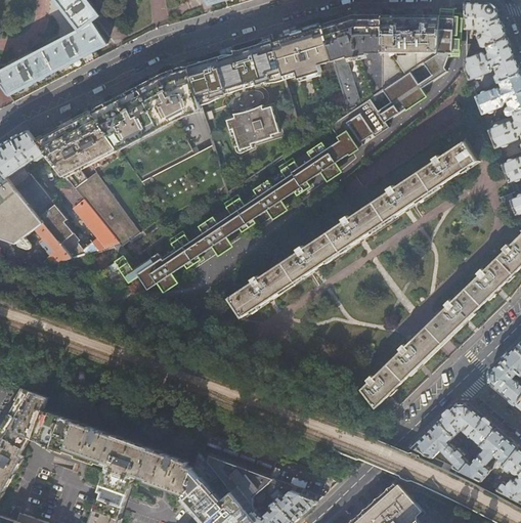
[(0,85),(12,100),(27,93),(52,80),(77,67),(96,56),(93,49),(104,43),(90,20),(97,14),(86,0),(55,0),(78,28),(0,70),(0,85)]
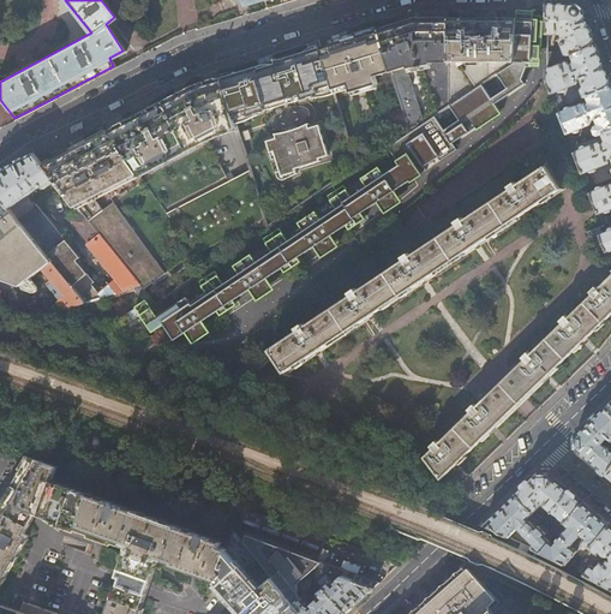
[(586,24),(581,12),(570,3),(563,3),(544,1),(544,9),(544,37),(547,37),(547,33),(558,33),(559,36),(556,37),(553,39),(556,47),(561,46),(563,52),(564,53),(568,52),(593,43),(586,24)]
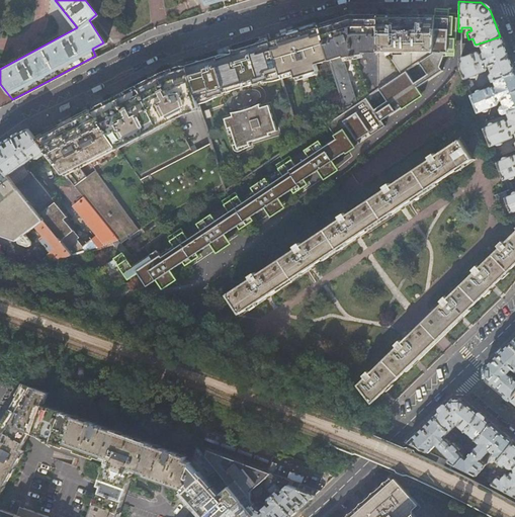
[(155,250),(130,266),(120,252),(110,259),(125,280),(136,273),(144,286),(304,180),(303,178),(357,142),(355,140),(366,132),(368,135),(382,124),(379,119),(419,93),(415,86),(440,69),(437,66),(441,55),(445,55),(447,13),(441,13),(441,14),(438,14),(432,14),(431,51),(416,61),(425,73),(411,82),(403,70),(376,87),(384,99),(371,108),(363,96),(343,109),(325,122),(336,139),(322,148),(318,141),(304,151),(308,158),(294,166),(287,157),(274,166),(280,176),(268,184),(263,177),(248,187),(253,194),(240,202),(233,191),(219,201),(227,212),(213,221),(208,213),(194,224),(198,231),(186,239),(178,228),(164,237),(171,247),(158,255),(155,250)]
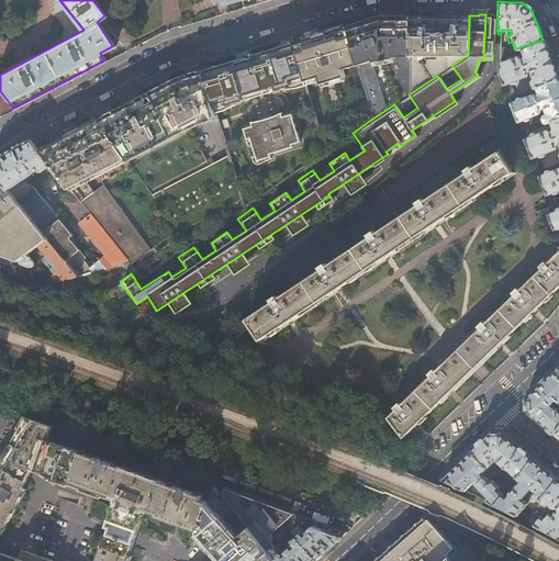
[(391,14),(378,14),(343,25),(355,65),(372,119),(394,104),(407,96),(407,14),(391,14)]
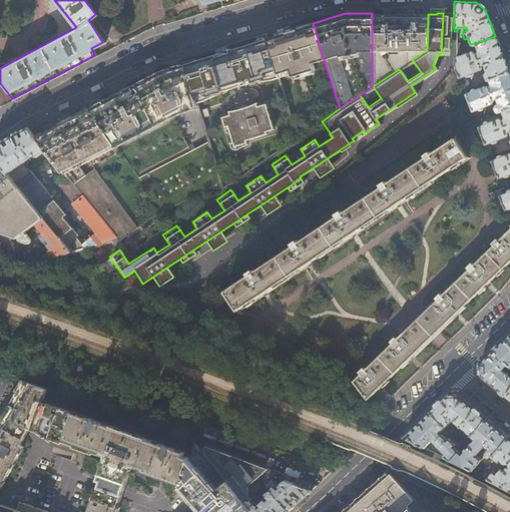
[(427,50),(428,14),(403,14),(372,13),(372,87),(373,86),(399,69),(412,60),(427,50)]
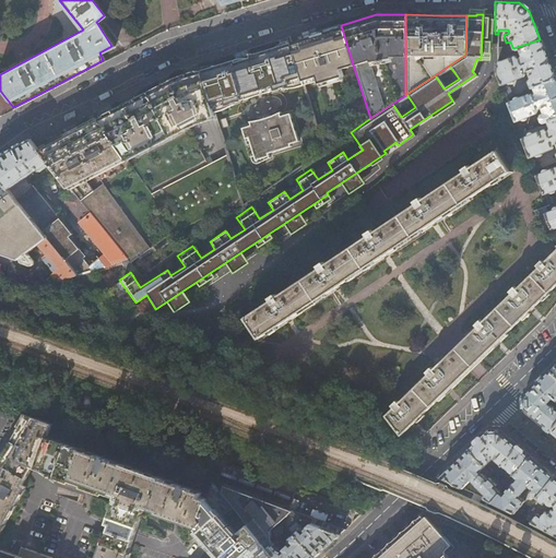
[(320,32),(341,25),(340,23),(315,31),(316,33),(320,32)]
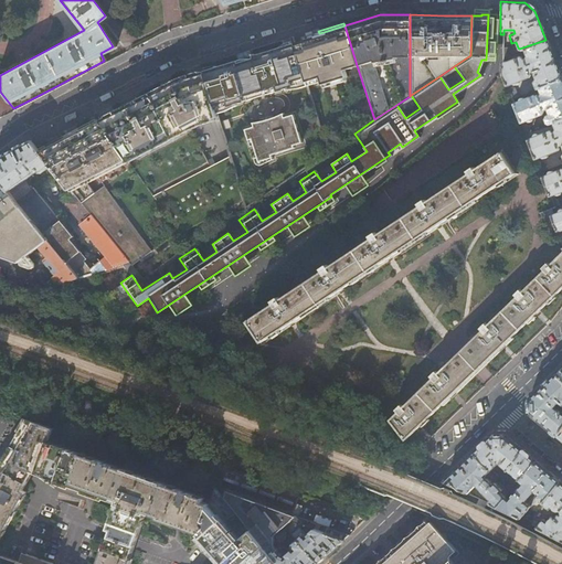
[(342,70),(357,65),(345,25),(324,32),(319,33),(318,31),(317,28),(310,29),(311,33),(313,35),(300,40),(292,42),(304,82),(317,77),(318,81),(319,84),(320,84),(342,77),(345,76),(342,71),(342,70)]
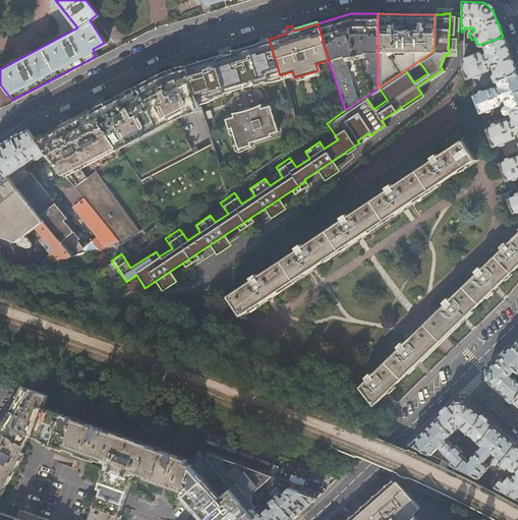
[(277,37),(288,33),(287,31),(285,32),(284,27),(278,30),(279,34),(277,35),(277,37)]
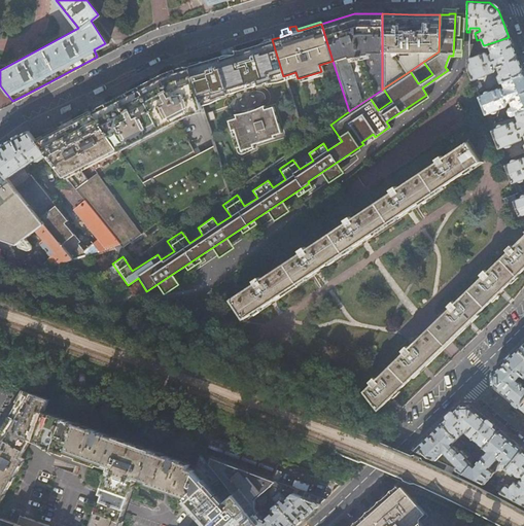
[(516,55),(509,37),(487,44),(490,51),(487,54),(483,51),(467,57),(467,68),(476,90),(480,89),(477,82),(475,81),(474,78),(490,71),(493,68),(492,67),(495,65),(498,72),(496,76),(498,81),(500,81),(523,72),(516,55)]
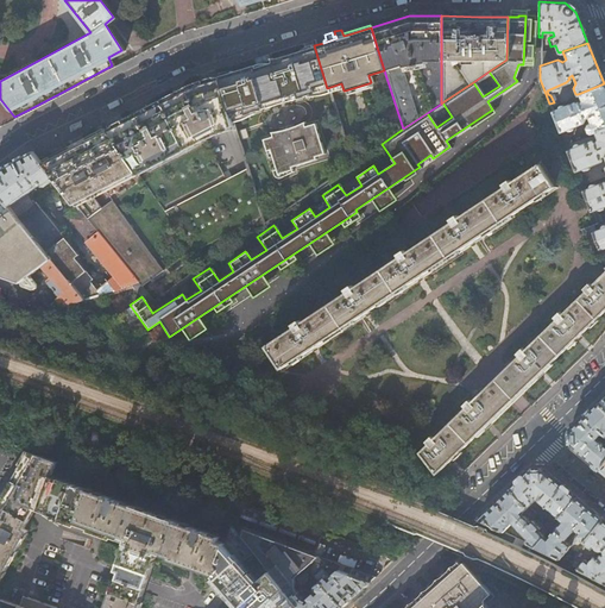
[(270,63),(271,67),(263,69),(262,67),(258,66),(253,67),(252,64),(237,69),(232,70),(219,75),(216,75),(229,119),(252,112),(264,108),(265,108),(264,104),(284,96),(290,95),(291,100),(292,99),(306,95),(327,88),(314,45),(310,46),(296,51),(287,54),(281,56),(270,60),(270,63)]
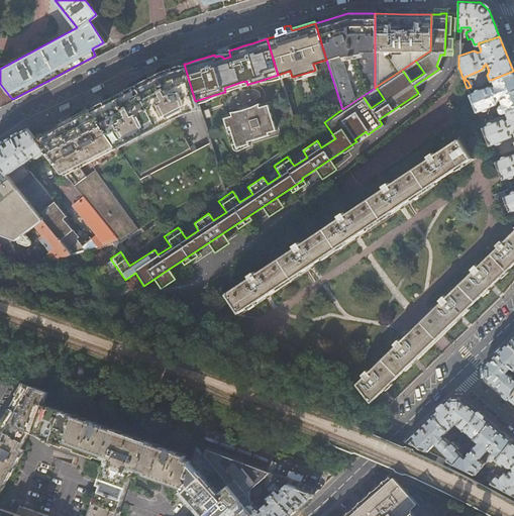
[(195,101),(184,64),(169,69),(161,72),(135,84),(108,99),(89,109),(161,210),(162,212),(163,212),(219,182),(207,142),(190,151),(171,116),(179,111),(194,106),(195,109),(197,109),(196,105),(195,101)]
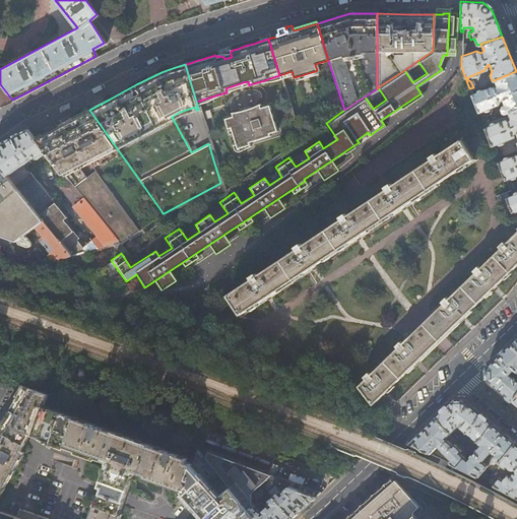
[(316,74),(315,71),(295,77),(297,80),(316,74)]
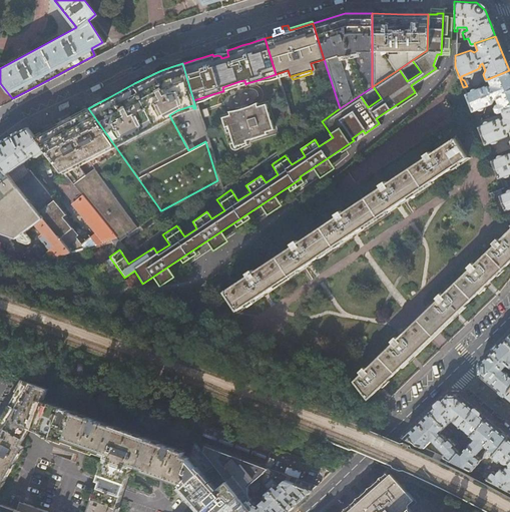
[(509,72),(509,70),(487,79),(489,84),(489,85),(484,86),(483,85),(465,92),(475,119),(479,118),(477,113),(474,111),(474,109),(490,103),(492,99),(494,97),(496,103),(495,103),(493,107),(494,110),(496,111),(500,110),(509,106),(509,72)]
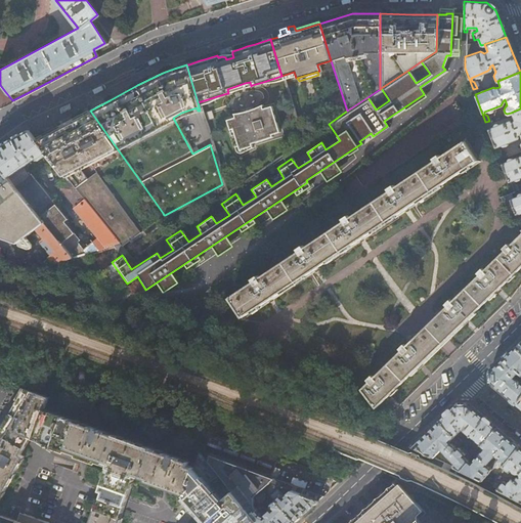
[(245,83),(227,89),(228,93),(227,93),(228,94),(232,91),(237,89),(244,88),(249,87),(252,87),(252,85),(251,86),(250,82),(245,83)]
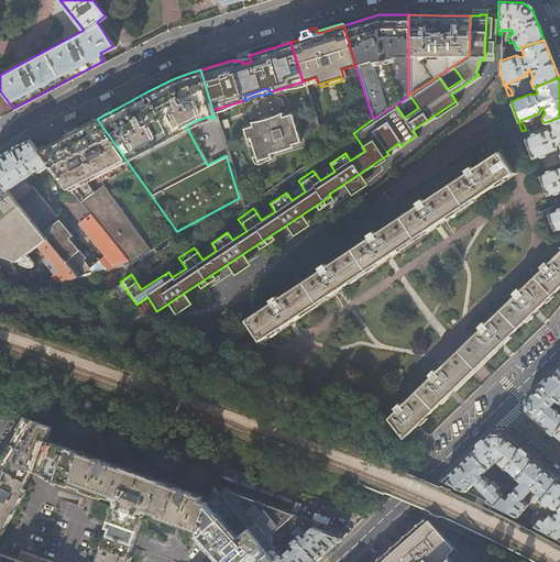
[(233,103),(212,110),(213,114),(220,112),(229,108),(233,106),(233,103)]
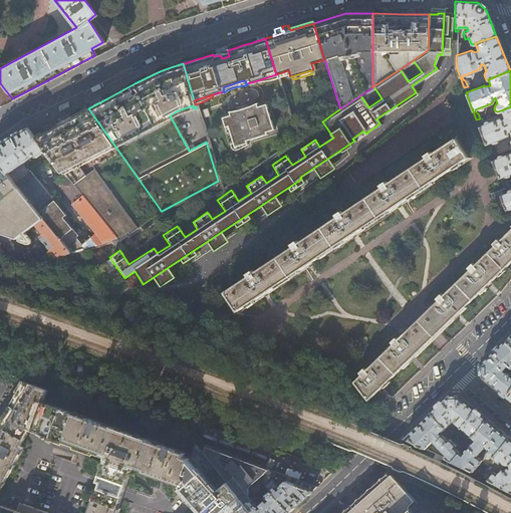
[(228,112),(229,116),(256,107),(255,103),(244,108),(239,109),(228,112)]
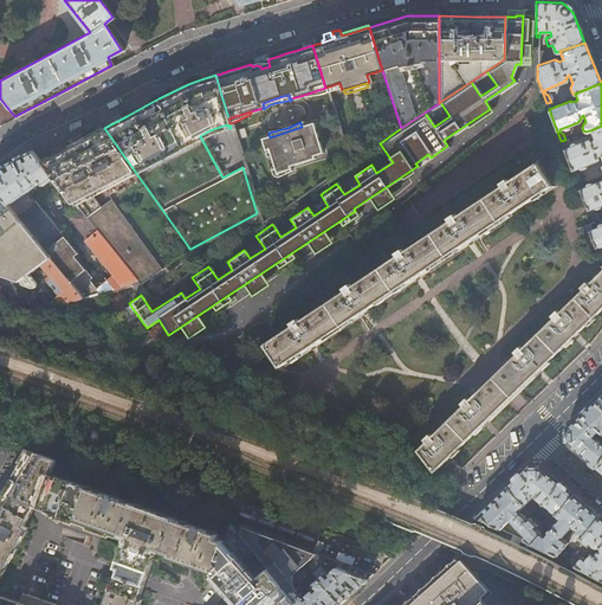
[(321,153),(311,123),(302,127),(270,137),(260,140),(264,150),(267,150),(269,154),(273,169),(274,174),(289,169),(289,166),(312,159),(312,155),(321,153)]
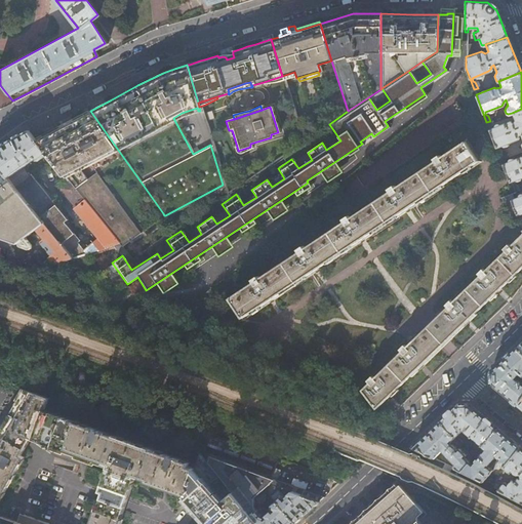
[(521,109),(512,113),(514,119),(512,122),(509,120),(488,127),(500,158),(505,156),(502,150),(499,149),(498,146),(517,138),(518,136),(517,135),(519,134),(521,134),(521,137),(521,140),(521,144),(521,147),(521,109)]
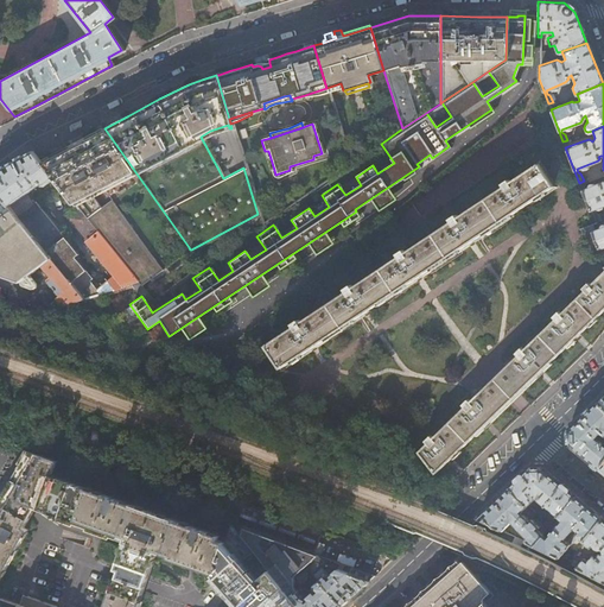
[(138,285),(189,247),(105,128),(72,145),(39,162),(51,178),(63,193),(72,204),(77,209),(135,282),(138,285)]
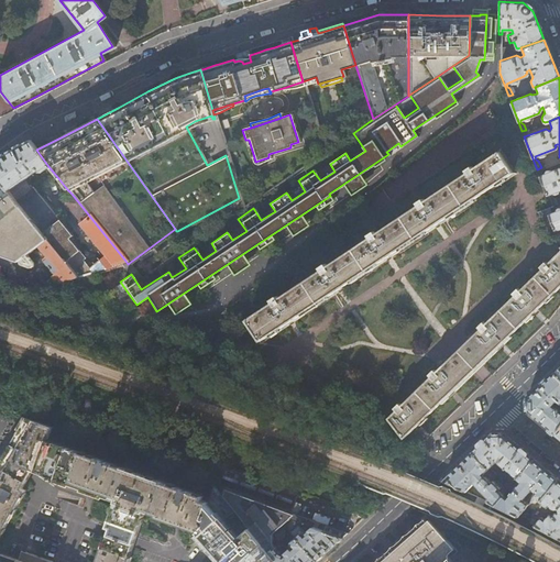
[(0,183),(76,277),(125,261),(72,194),(62,201),(103,255),(98,261),(97,261),(86,268),(80,262),(84,259),(68,239),(70,237),(32,187),(33,186),(25,177),(35,169),(37,172),(47,165),(36,150),(28,139),(17,145),(4,152),(0,155),(0,183)]
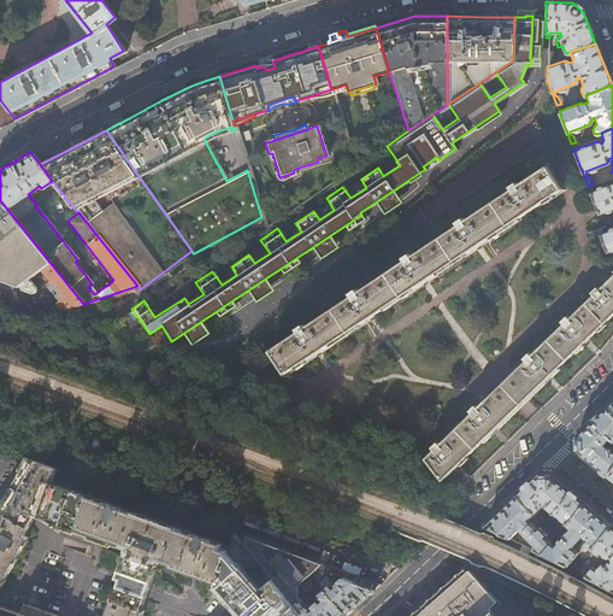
[(347,293),(349,295),(301,327),(299,324),(293,328),(294,332),(267,350),(283,373),(420,281),(560,188),(544,165),(517,185),(514,181),(512,182),(508,186),(510,188),(463,220),(461,217),(454,221),(457,224),(412,254),(410,256),(407,252),(405,254),(401,257),(402,260),(395,265),(355,291),(353,288),(347,293)]
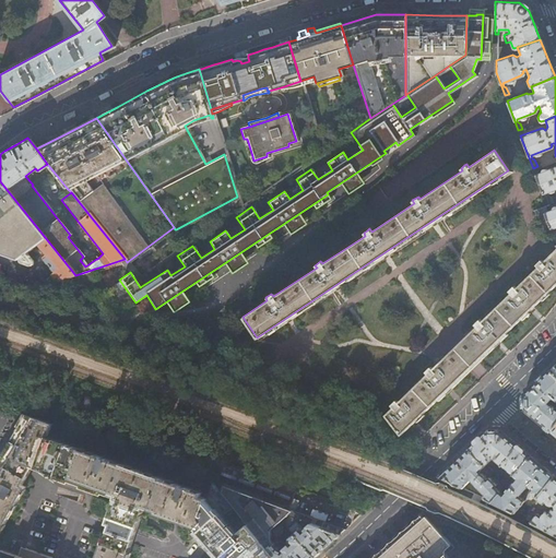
[(555,166),(535,174),(547,204),(551,202),(548,197),(546,196),(545,192),(555,188),(555,166)]
